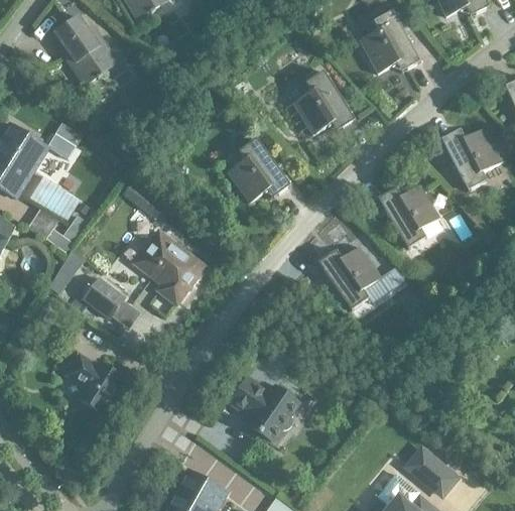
[(125,0),(136,17),(149,9),(150,11),(154,8),(153,7),(158,3),(156,0),(125,0)]
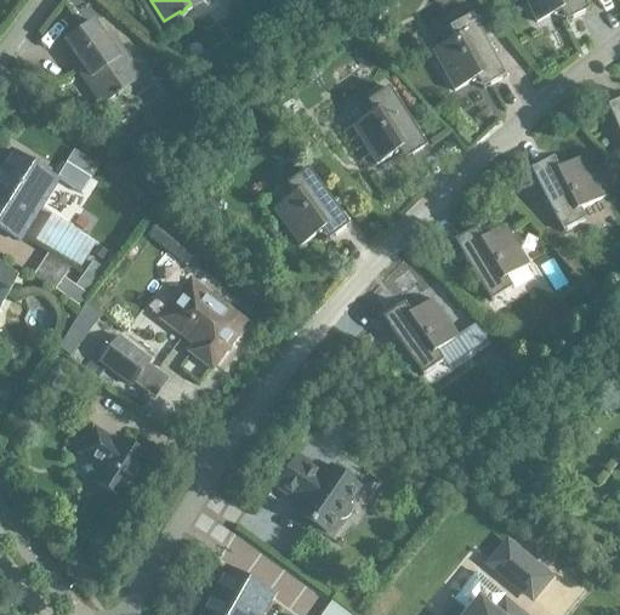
[(527,0),(535,18),(567,3),(572,15),(587,6),(585,0),(527,0)]
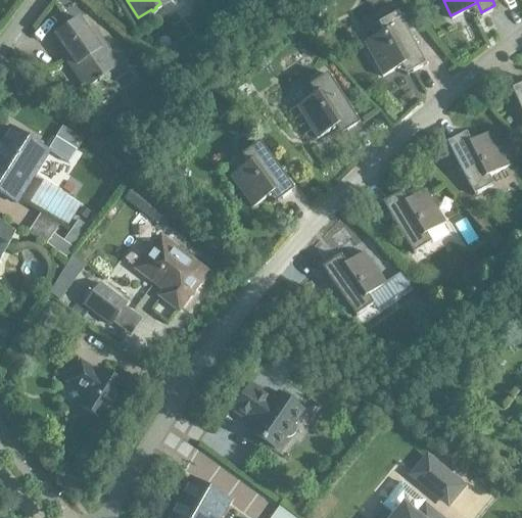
[(396,9),(377,20),(382,29),(363,40),(382,73),(407,59),(412,67),(425,60),(396,9)]
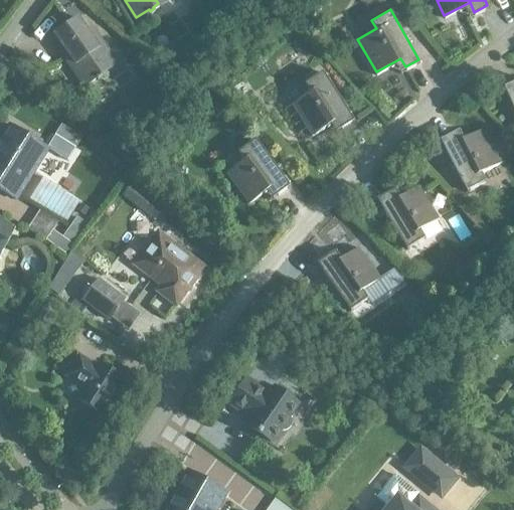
[(77,14),(53,31),(67,50),(62,54),(83,83),(96,74),(97,76),(101,73),(100,71),(105,68),(101,63),(114,54),(97,30),(92,34),(77,14)]
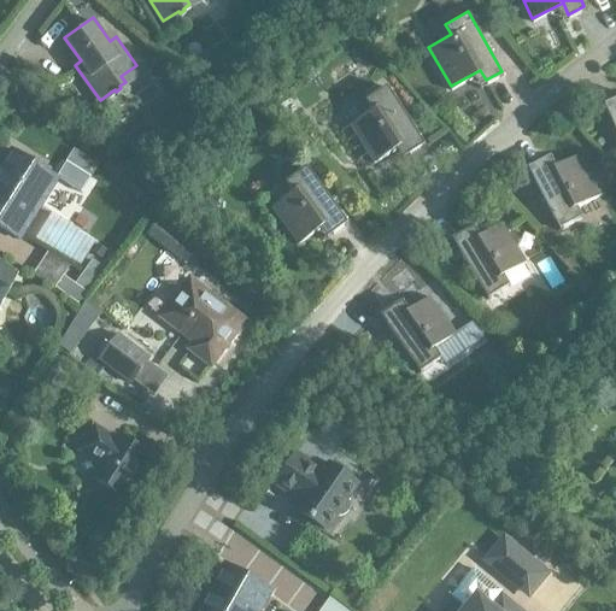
[(386,83),(364,98),(370,107),(348,122),(374,159),(402,141),(409,151),(423,141),(386,83)]
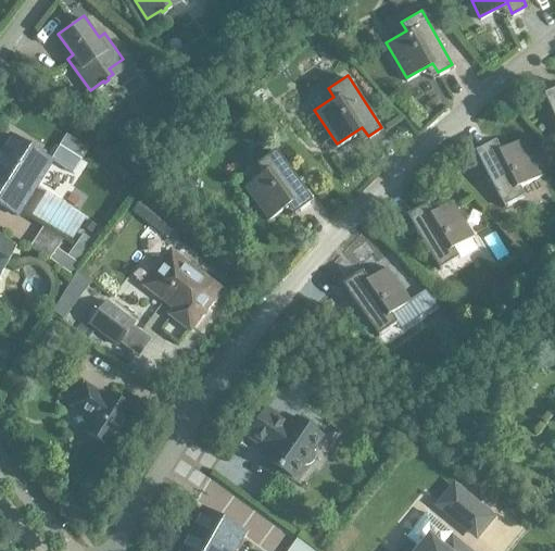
[(554,85),(543,90),(554,115),(554,85)]
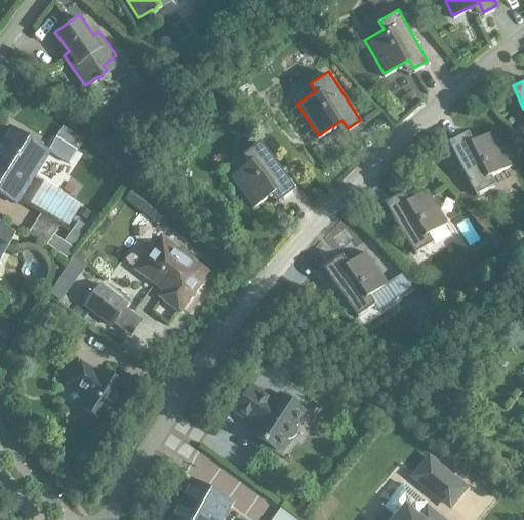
[(9,123),(0,137),(0,190),(15,200),(37,166),(39,167),(51,148),(43,143),(42,144),(9,123)]
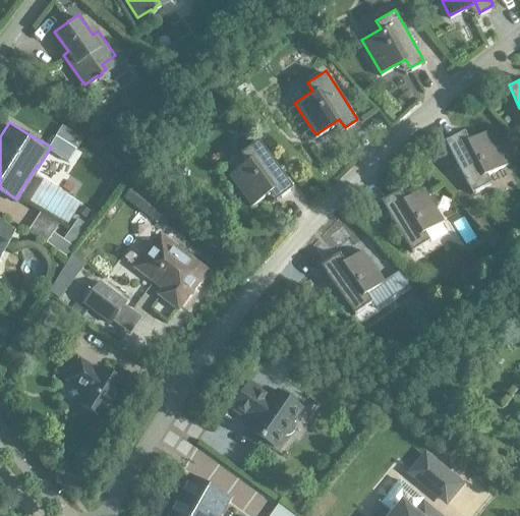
[(506,162),(488,127),(463,140),(458,131),(445,138),(472,190),(492,180),(486,172),(506,162)]
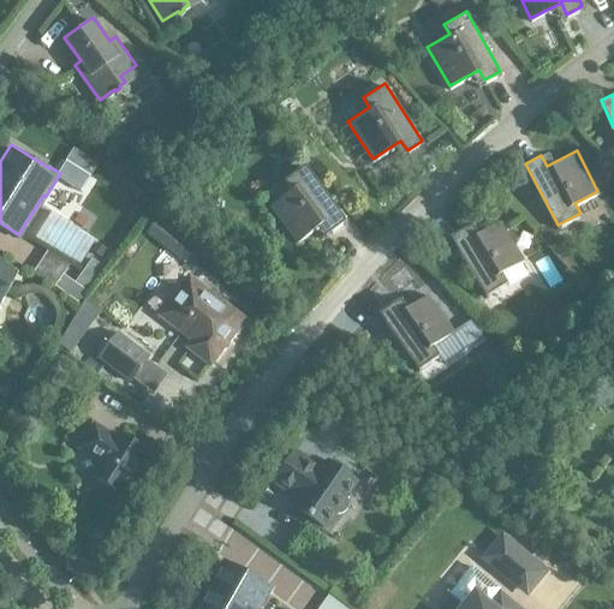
[(72,154),(63,178),(48,212),(75,221),(99,165),(72,154)]
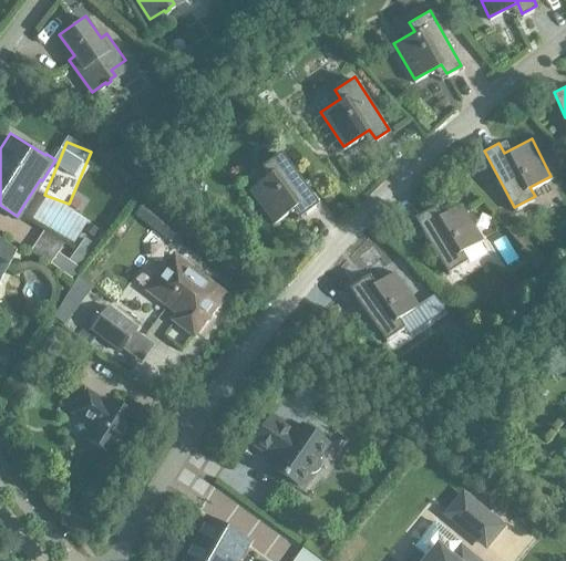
[(280,151),(261,165),(268,173),(248,187),(274,221),(298,203),(305,211),(318,201),(280,151)]
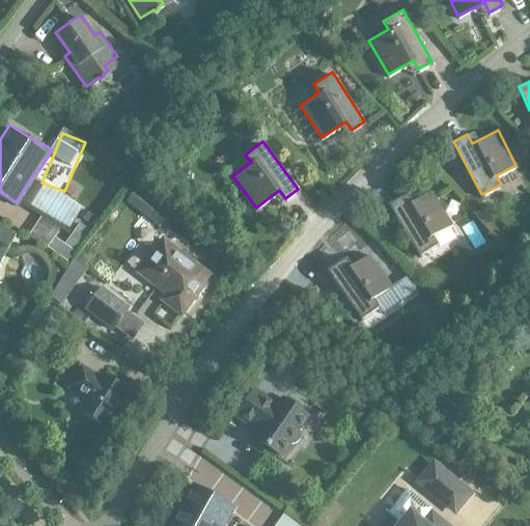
[(136,188),(128,198),(143,211),(151,199),(136,188)]
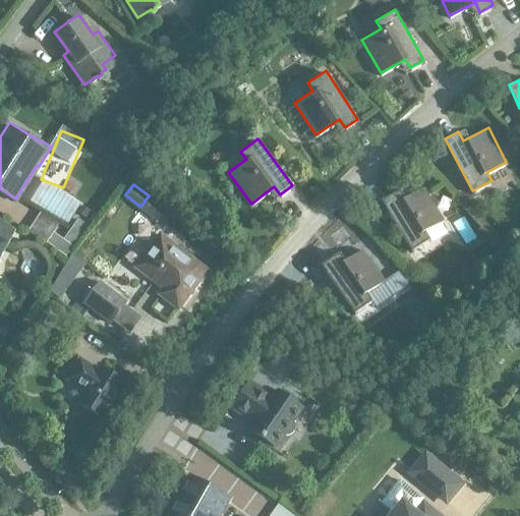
[(444,218),(423,185),(399,199),(394,191),(381,199),(411,249),(429,238),(424,229),(444,218)]
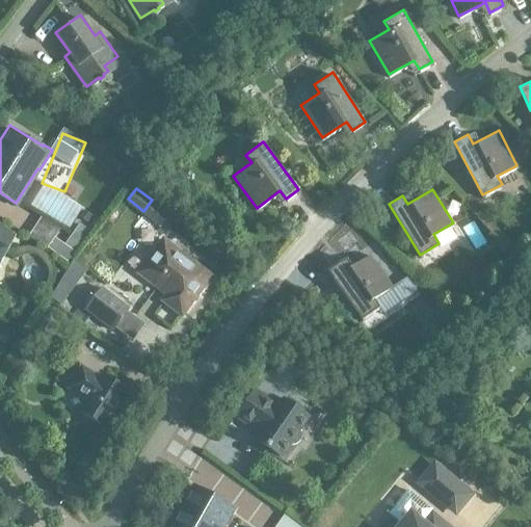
[(83,207),(79,213),(87,218),(91,212),(83,207)]
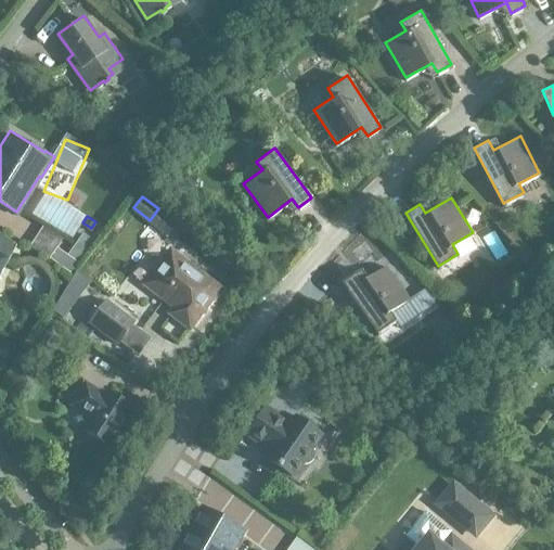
[(82,230),(67,252),(78,259),(93,238),(82,230)]
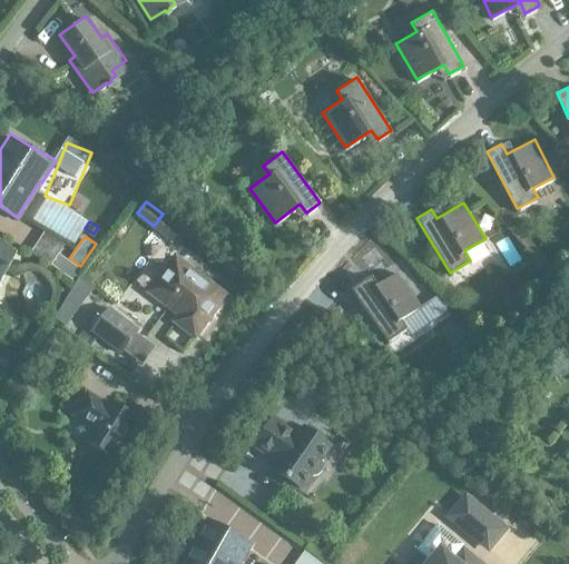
[(72,277),(80,266),(69,258),(58,250),(50,261),(72,277)]
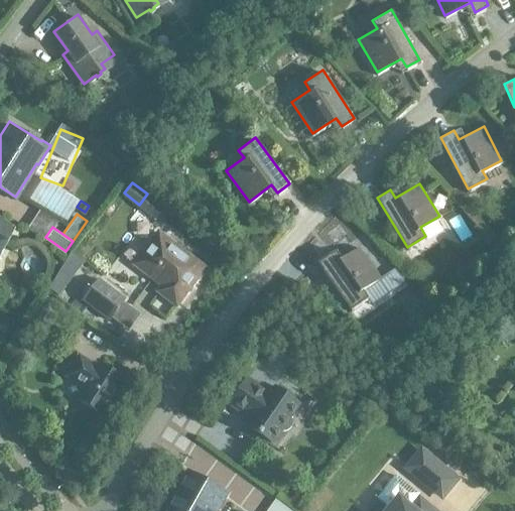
[(205,265),(158,229),(133,261),(152,275),(151,277),(160,284),(157,288),(175,302),(205,265)]
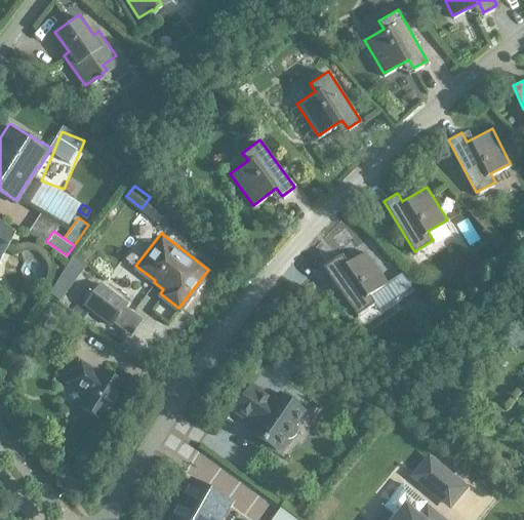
[(388,280),(365,248),(341,266),(335,256),(323,266),(357,314),(375,302),(369,293),(388,280)]
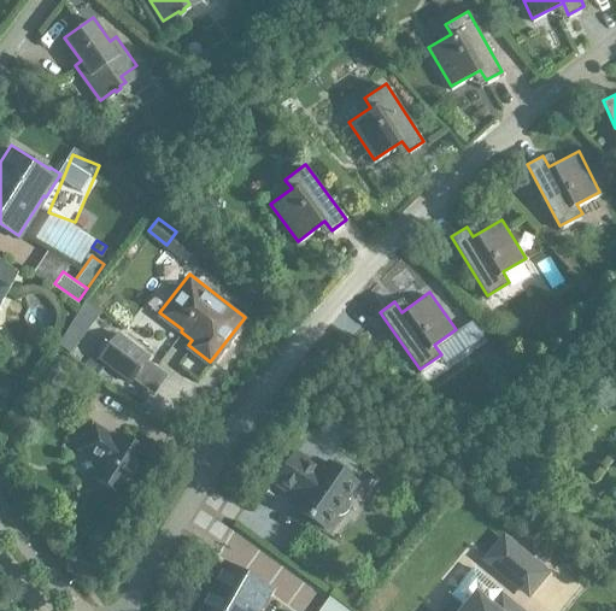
[(118,329),(97,356),(130,381),(151,356),(118,329)]
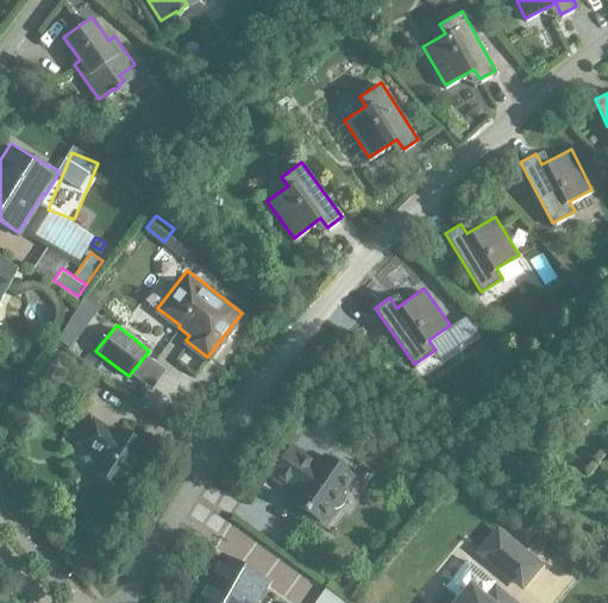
[(55,364),(49,374),(64,383),(70,374),(55,364)]
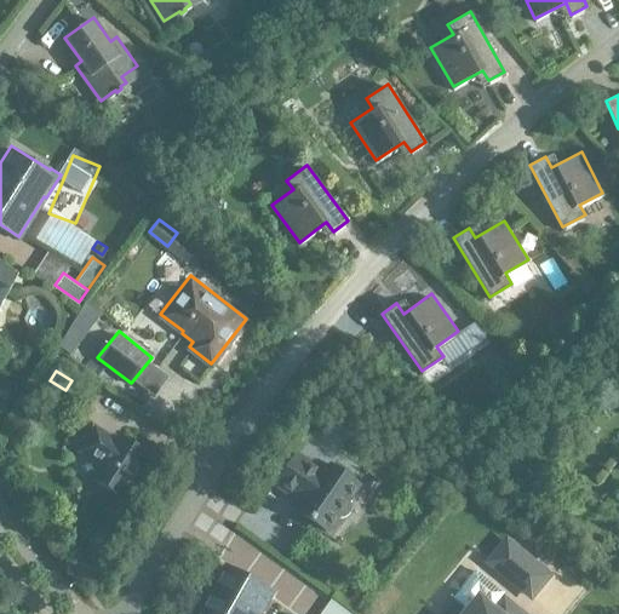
[(159,406),(171,384),(155,376),(143,397),(159,406)]
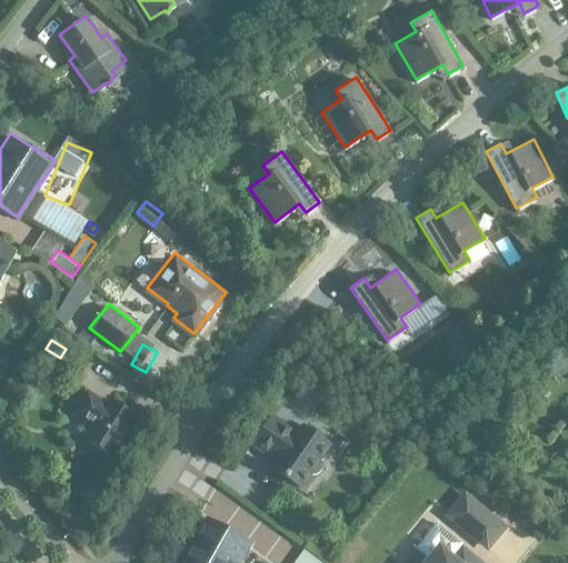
[(0,380),(2,381),(10,370),(3,365),(0,367),(0,380)]
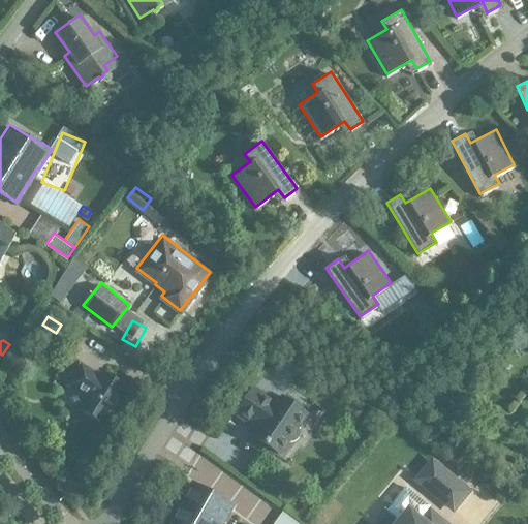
[(67,382),(86,394),(79,405),(105,422),(128,387),(101,370),(100,371),(95,368),(94,369),(81,361),(67,382)]
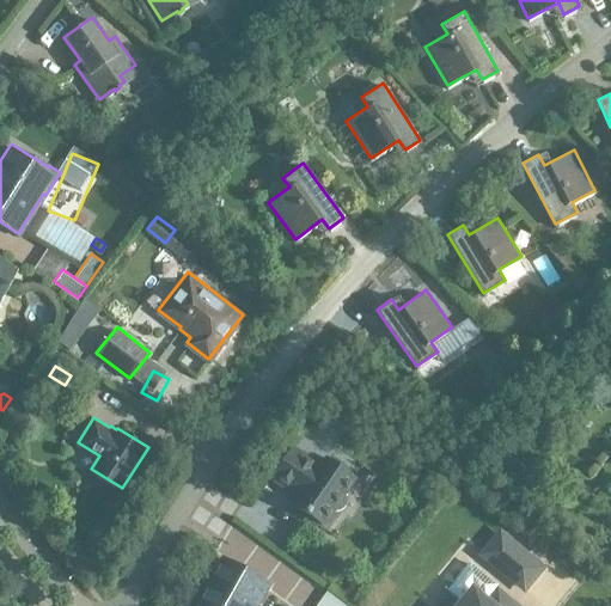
[(273,475),(293,489),(292,493),(298,497),(295,502),(322,520),(331,506),(335,507),(340,506),(342,505),(344,501),(346,497),(344,494),(342,490),(353,476),(325,458),(321,465),(293,446),(273,475)]
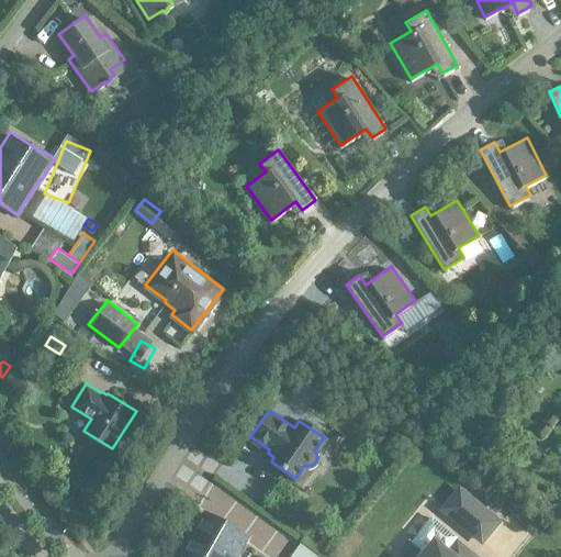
[(265,493),(278,503),(293,482),(280,474),(265,493)]
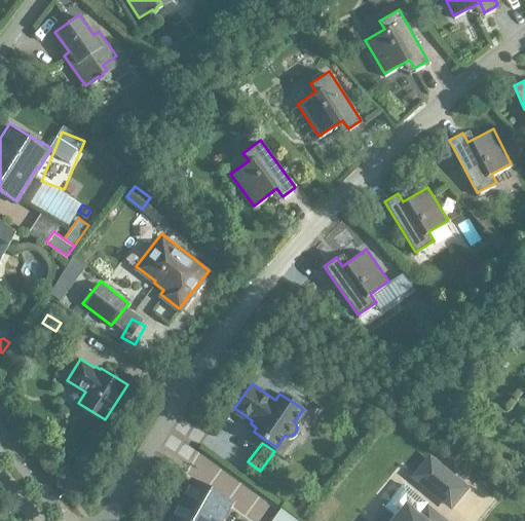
[(463,485),(428,456),(415,474),(450,503),(463,485)]
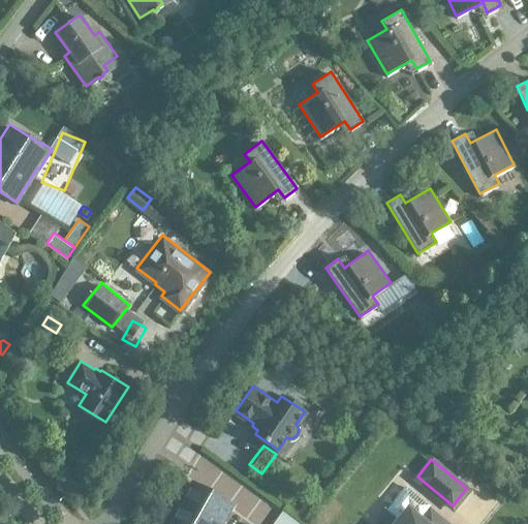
[(198,482),(190,476),(175,503),(177,505),(165,523),(219,523),(233,502),(198,483),(198,482)]
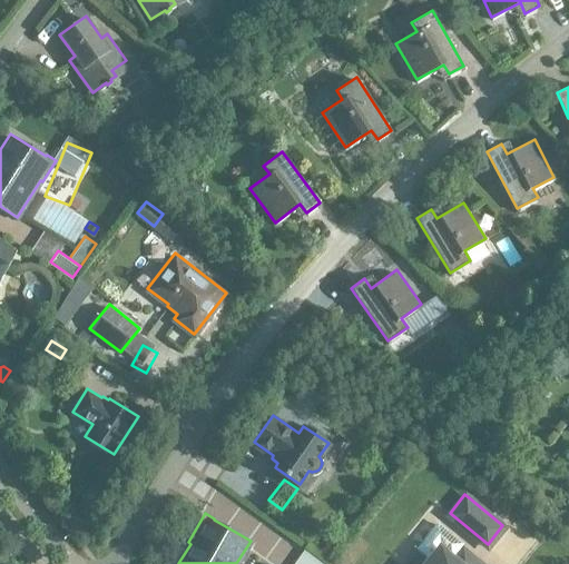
[(481,563),(459,545),(462,542),(437,521),(417,546),(420,548),(406,563),(481,563)]
